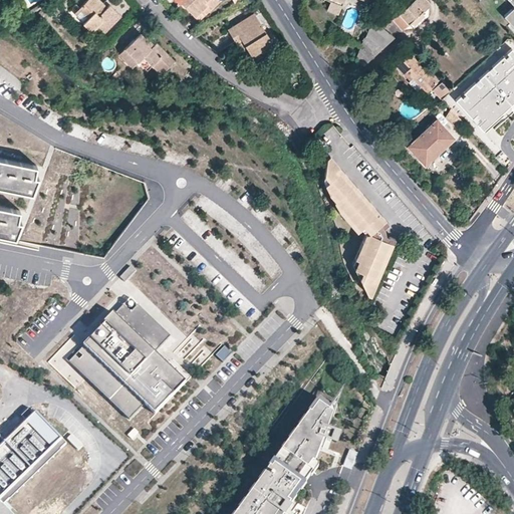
[(87,18),(83,23),(82,24),(90,33),(93,30),(99,37),(119,16),(108,5),(106,7),(102,11),(98,9),(102,4),(97,0),(87,0),(78,10),(87,18)]
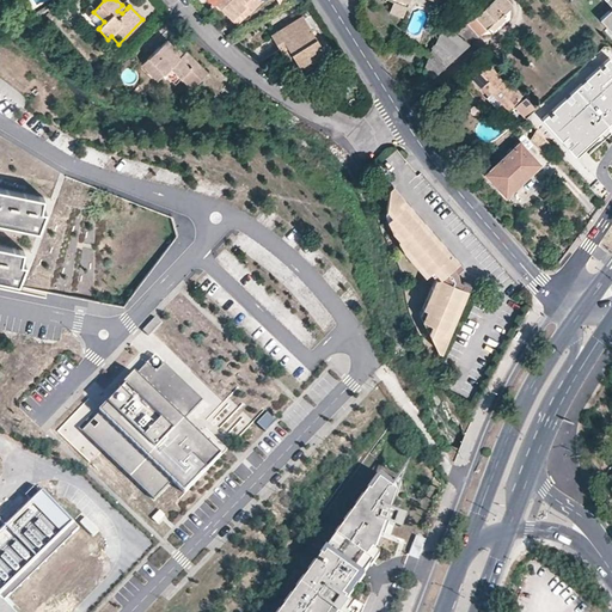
[(216,0),(214,4),(231,20),(239,12),(244,7),(250,12),(258,4),(255,0),(216,0)]
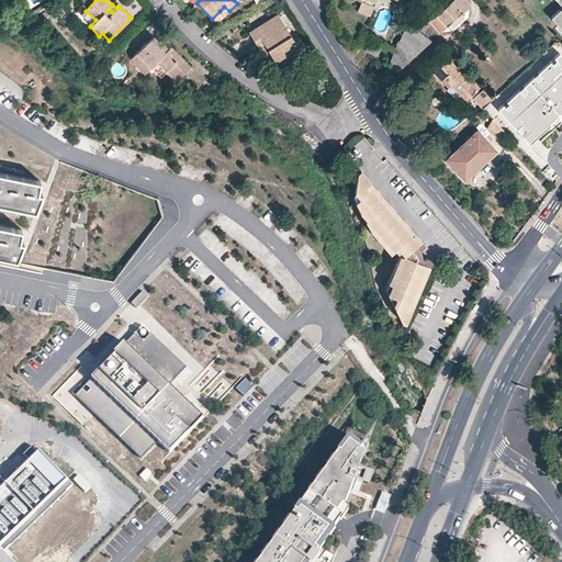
[(461,0),(452,0),(428,22),(438,33),(468,7),(461,0)]
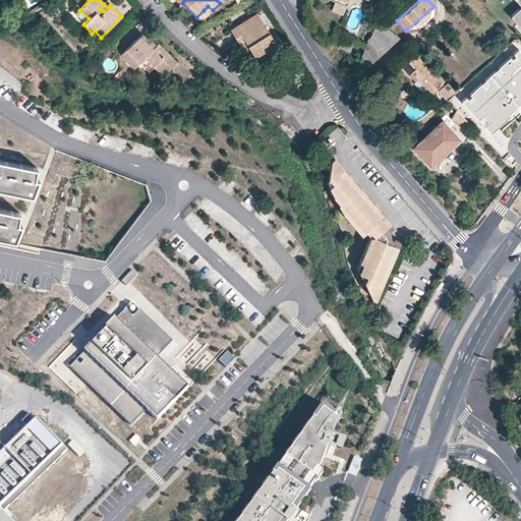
[(520,26),(520,0),(517,0),(520,4),(520,8),(512,17),(520,26)]
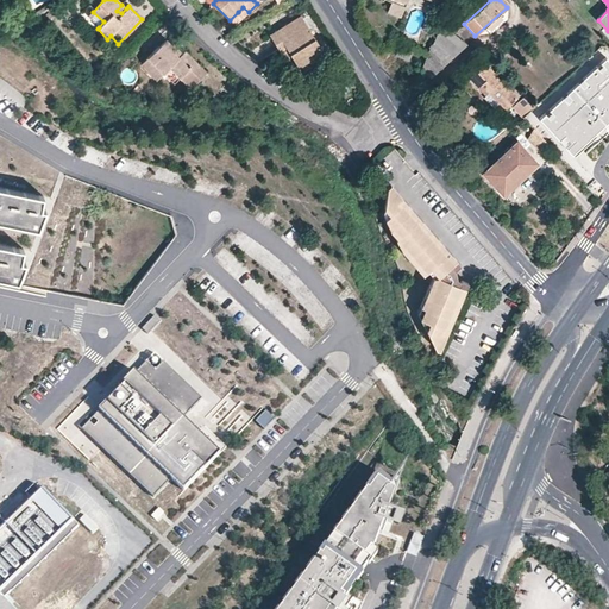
[(405,6),(393,1),(388,12),(400,17),(405,6)]
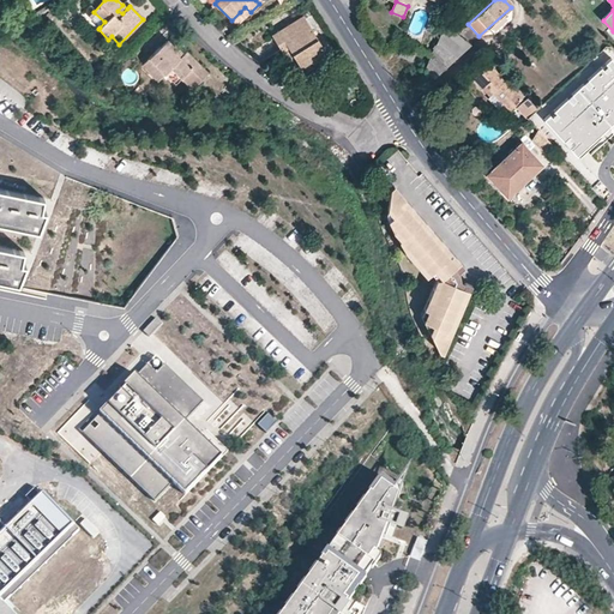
[(245,18),(251,12),(245,7),(240,12),(245,18)]
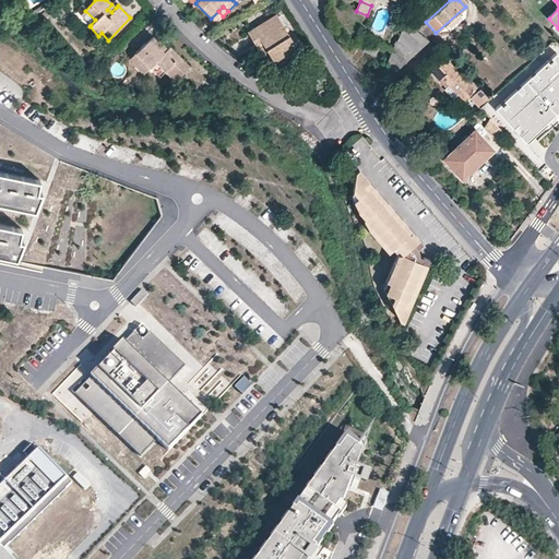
[(80,15),(91,25),(95,20),(85,11),(80,15)]
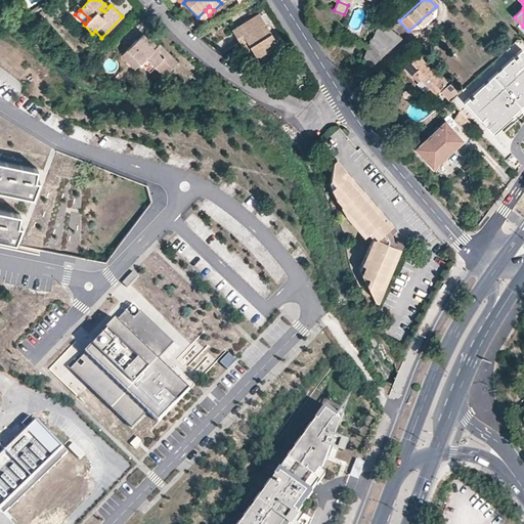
[(264,51),(268,57),(279,50),(257,14),(230,31),(243,49),(245,52),(249,49),(254,57),(264,51)]
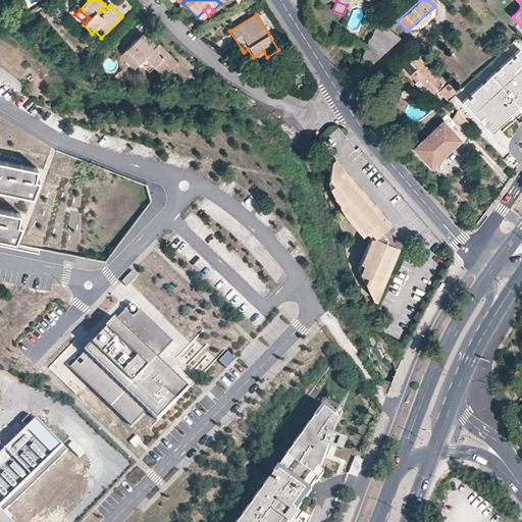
[(370,41),(368,40),(365,47),(360,60),(368,66),(399,39),(378,21),(370,41)]
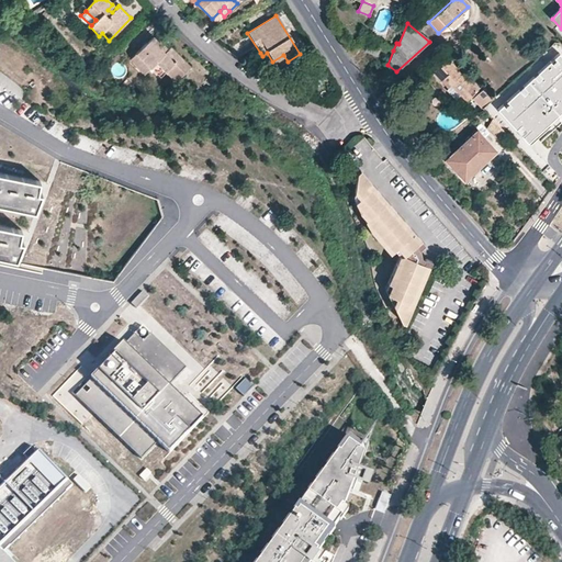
[(143,64),(148,69),(153,65),(164,76),(166,74),(175,82),(189,68),(169,48),(167,51),(165,53),(157,45),(158,44),(153,38),(130,60),(137,69),(143,64)]
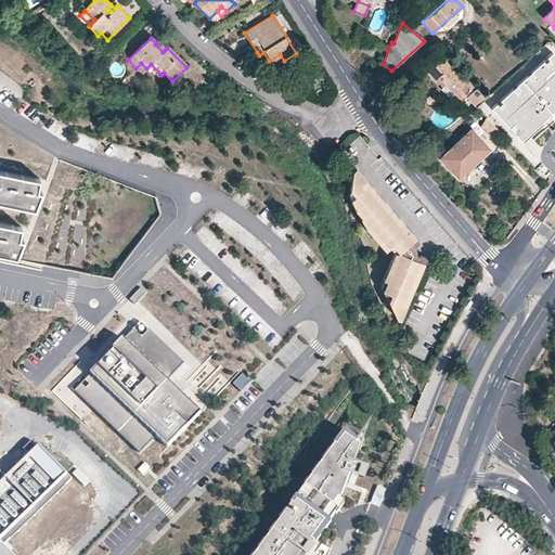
[(163,52),(165,50),(160,46),(157,42),(156,43),(155,44),(163,52)]
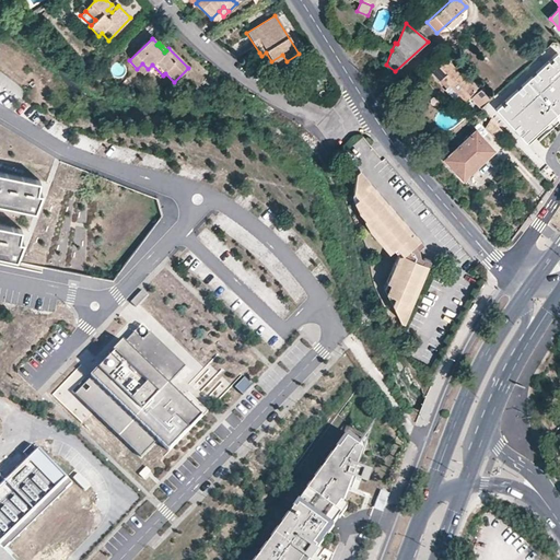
[(380,47),(369,43),(364,51),(375,56),(380,47)]
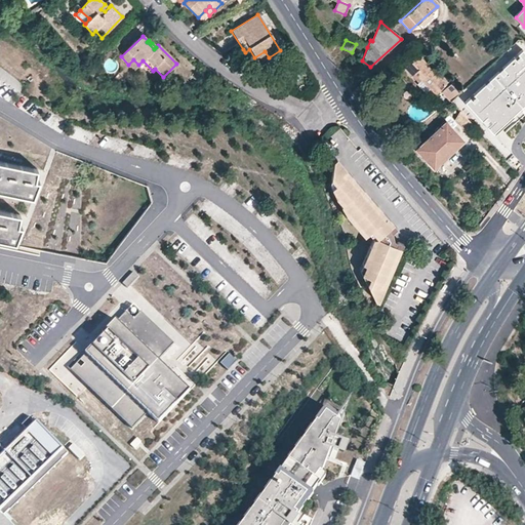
[(524,102),(524,52),(522,49),(463,102),(491,132),(524,102)]
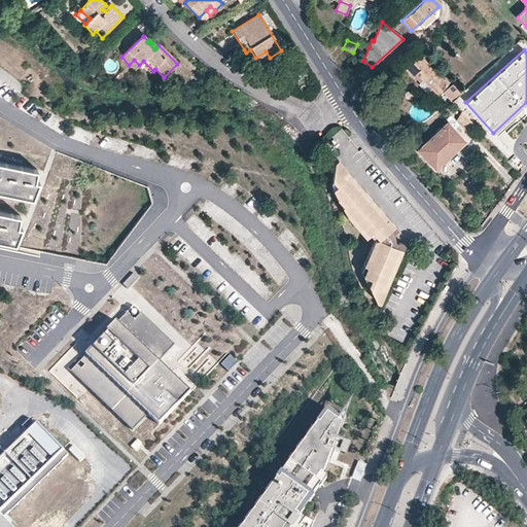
[(259,64),(270,58),(266,51),(255,58),(259,64)]
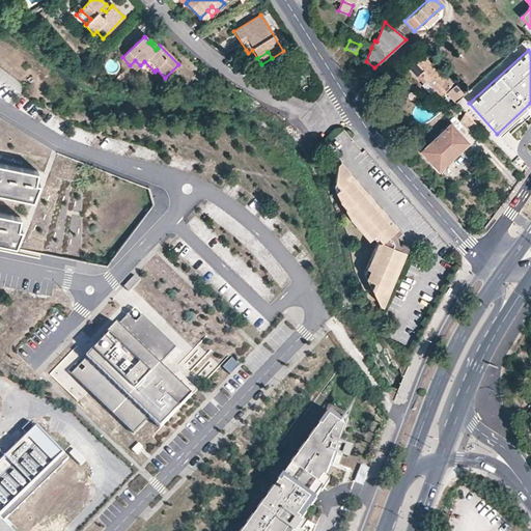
[(450,86),(449,85),(440,75),(423,56),(409,68),(423,83),(426,81),(440,95),(450,86)]
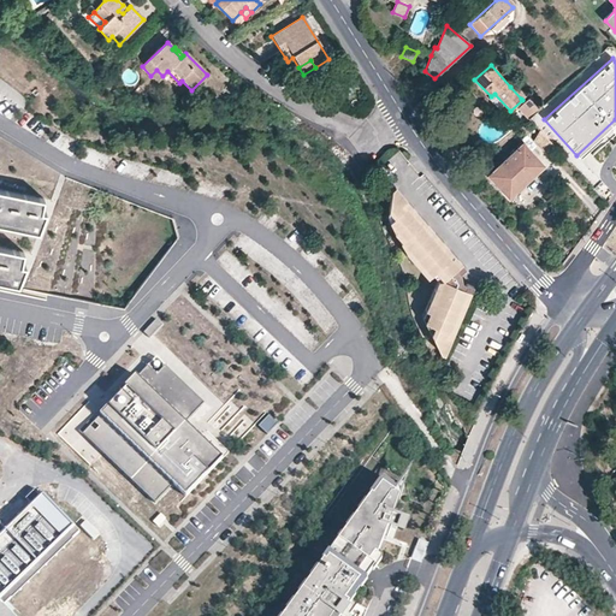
[(157,82),(163,76),(157,70),(150,76),(157,82)]
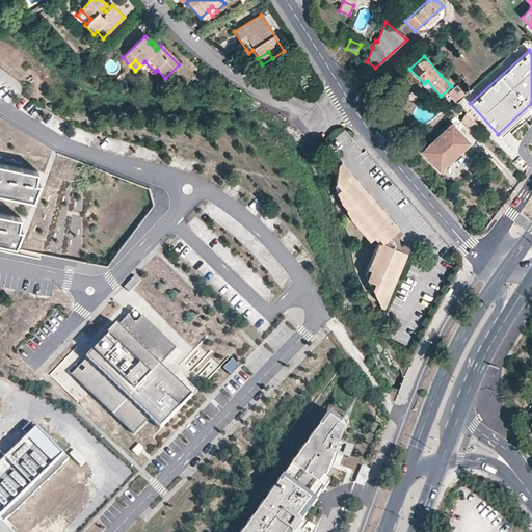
[(450,85),(455,81),(445,70),(441,75),(450,85)]
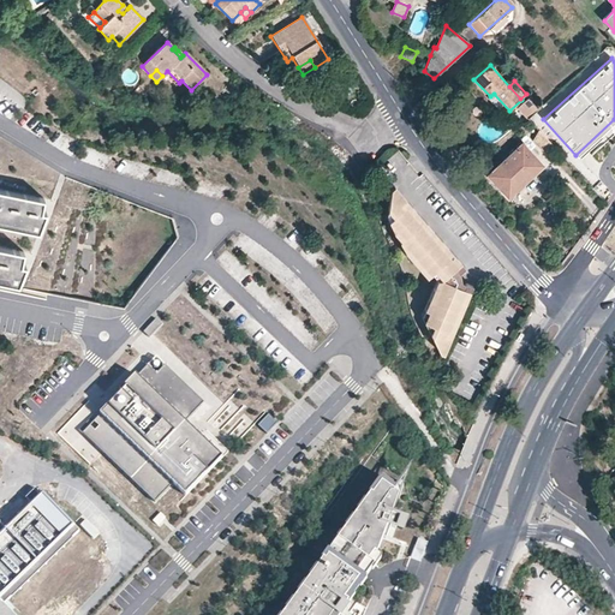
[(536,111),(539,108),(530,97),(518,108),(527,118),(536,111)]
